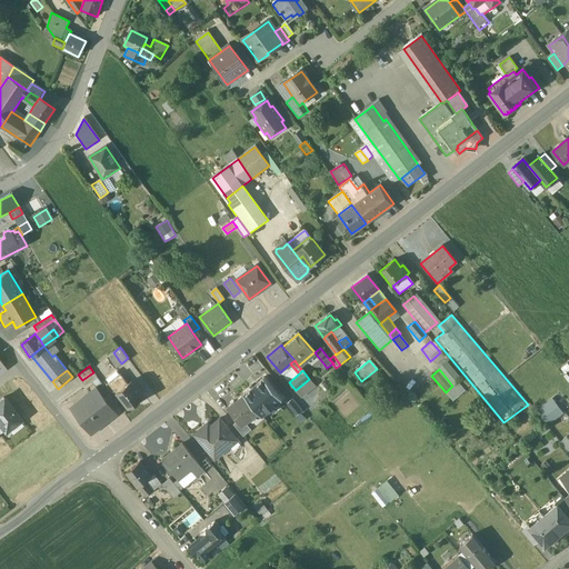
[(93,372),(82,380),(85,383),(86,385),(98,377),(93,372)]
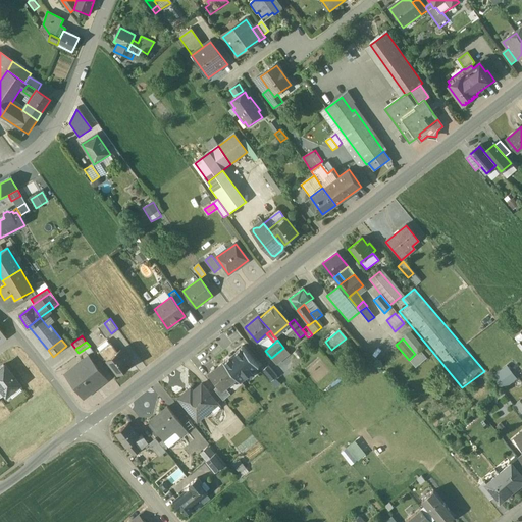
[(110,343),(100,351),(107,359),(117,351),(110,343)]
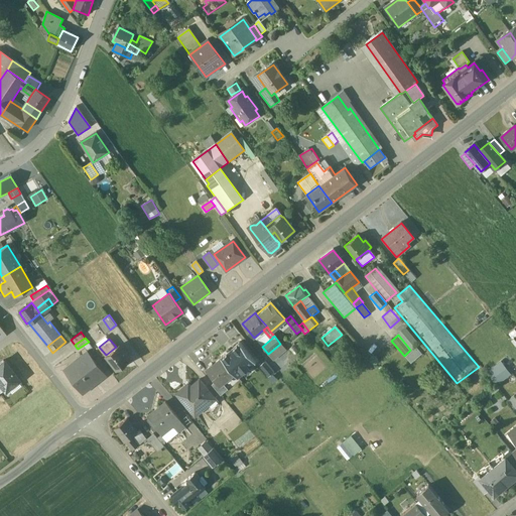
[(255,362),(239,343),(221,358),(232,371),(237,378),(243,373),(245,375),(252,369),(250,367),(255,362)]
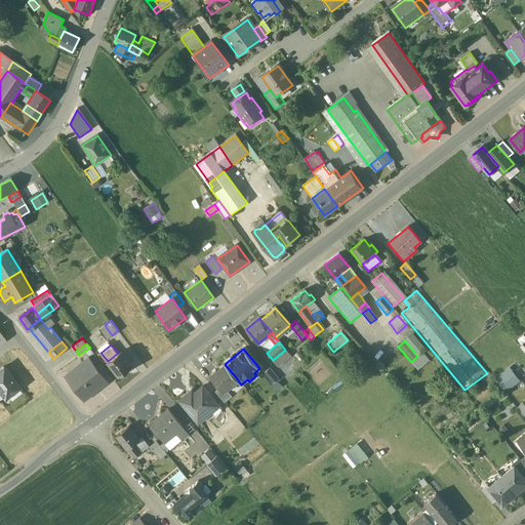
[(108,361),(119,376),(133,365),(121,351),(118,353),(108,361)]
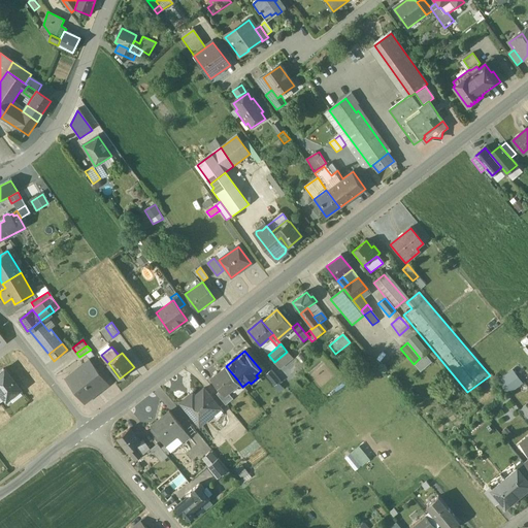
[(89,359),(66,376),(70,381),(93,364),(89,359)]
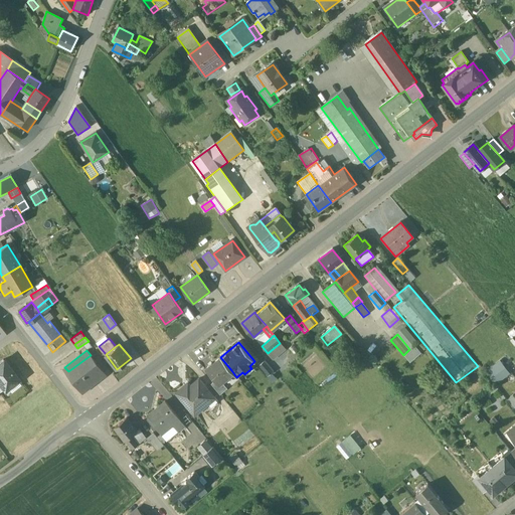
[(91,355),(68,371),(83,390),(106,374),(91,355)]
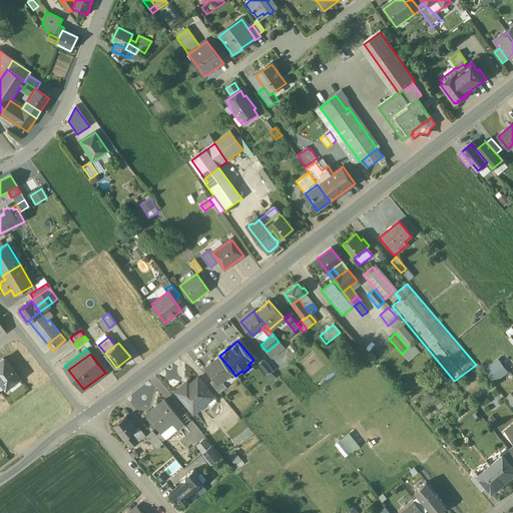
[(219,356),(210,363),(210,362),(204,367),(214,379),(217,383),(220,381),(218,379),(230,369),(219,356)]
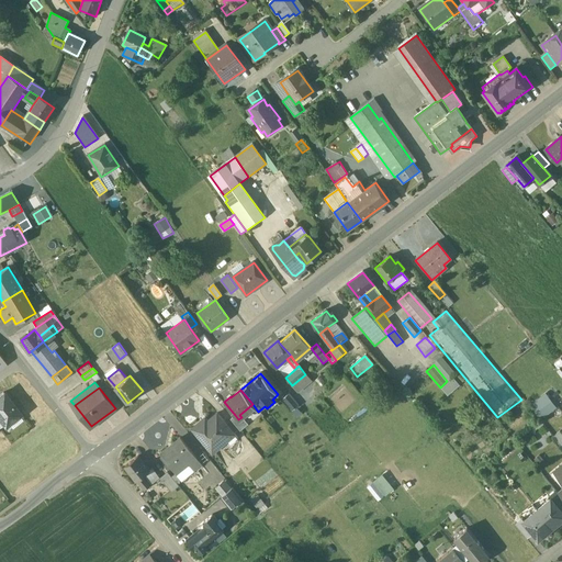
[(547,392),(531,405),(542,419),(559,406),(547,392)]
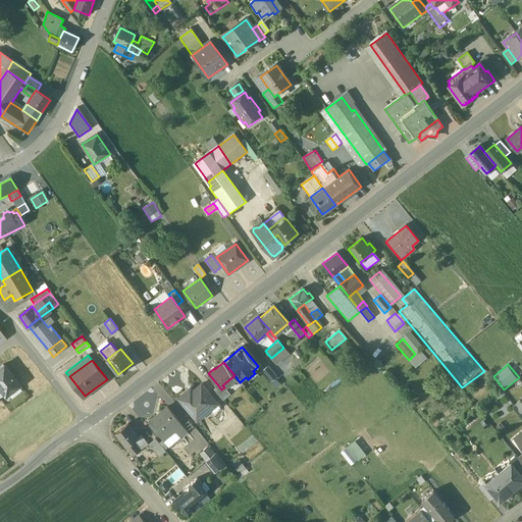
[(5,396),(19,385),(4,366),(0,369),(0,388),(4,395),(5,396)]
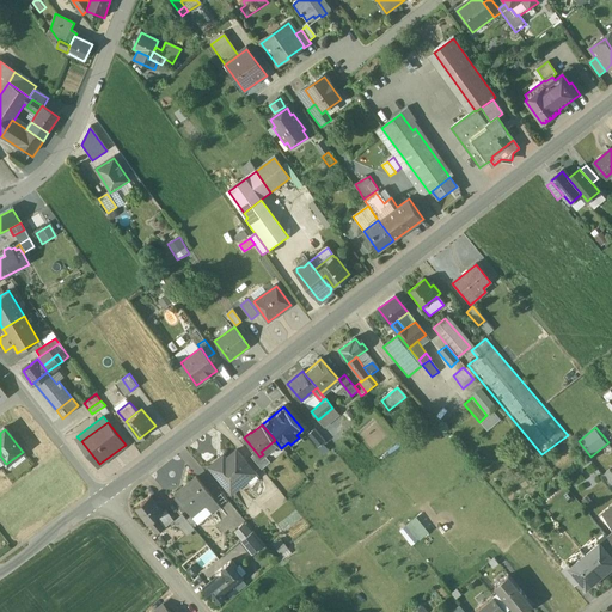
[(318,448),(325,442),(314,429),(307,435),(318,448)]
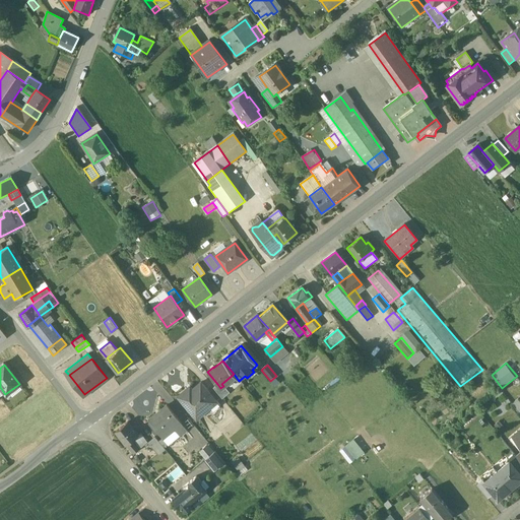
[(200,383),(188,393),(185,390),(177,397),(196,419),(216,402),(200,383)]
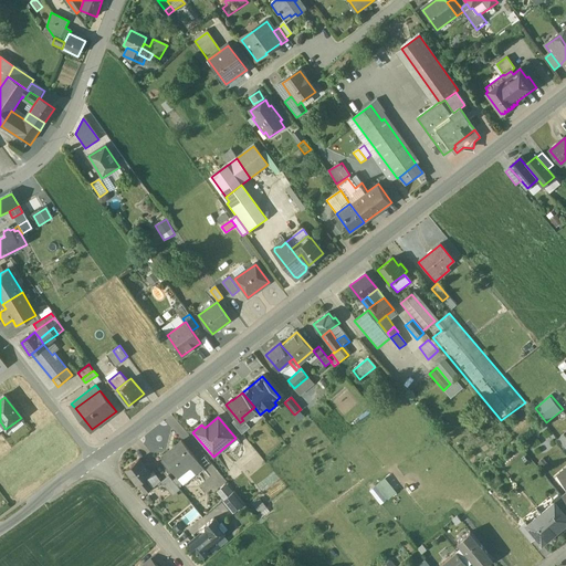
[(240,422),(237,418),(232,422),(241,435),(250,427),(243,420),(240,422)]
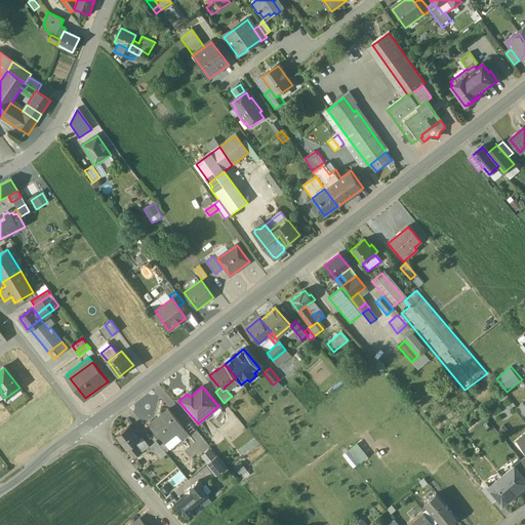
[(168,409),(150,423),(164,442),(183,429),(183,428),(168,409)]
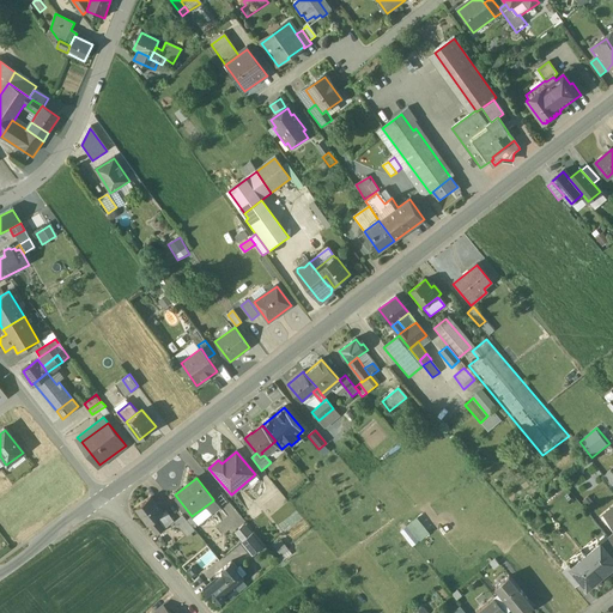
[(150,497),(135,508),(147,525),(149,523),(156,519),(162,514),(150,497)]
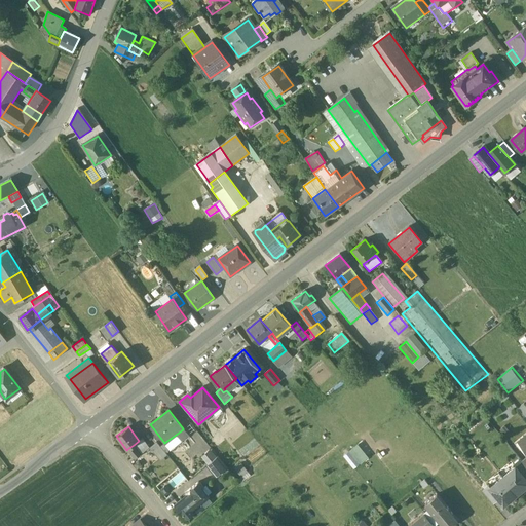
[(183,429),(164,443),(168,449),(187,435),(183,429)]
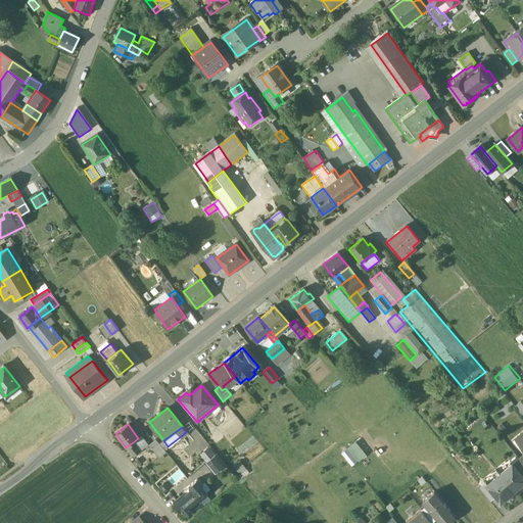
[(398,434),(393,429),(387,435),(392,440),(398,434)]
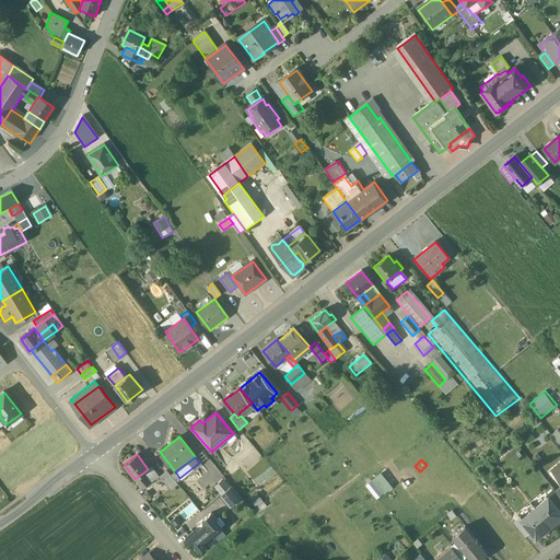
[(159,477),(151,467),(148,469),(142,474),(150,483),(159,477)]
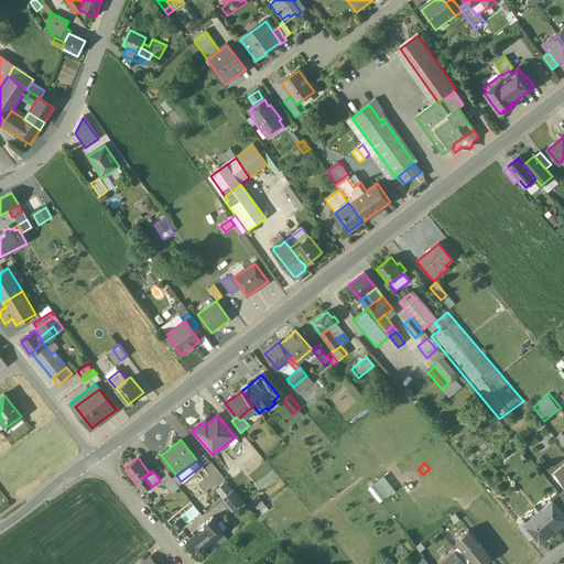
[(179,488),(167,475),(160,480),(171,494),(179,488)]
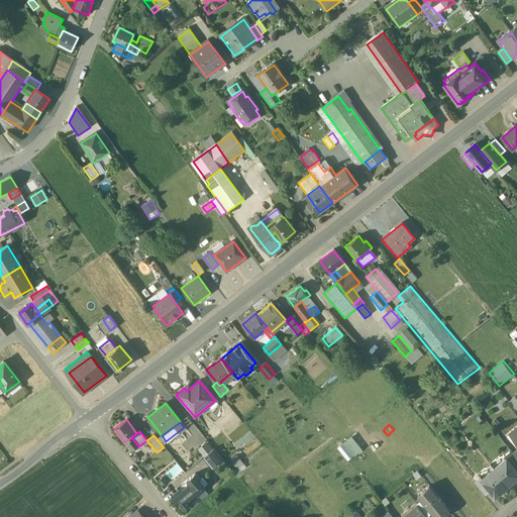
[(339,446),(348,459),(364,449),(354,436),(339,446)]
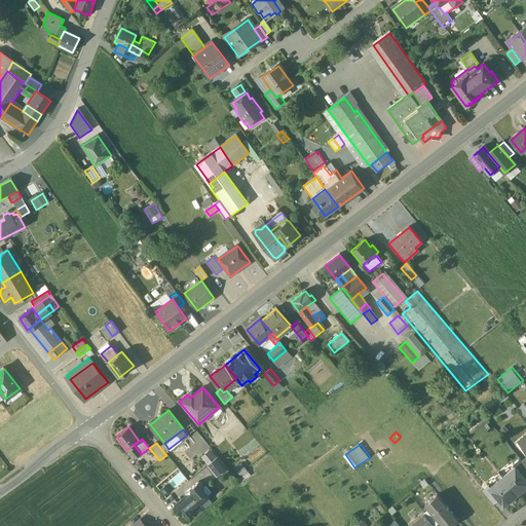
[(134,445),(127,449),(134,458),(141,454),(134,445)]
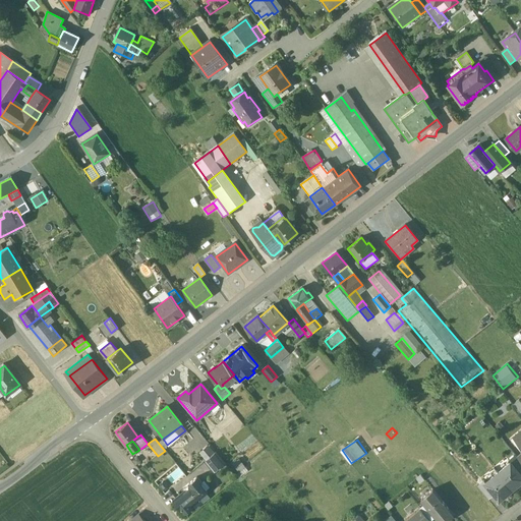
[(200,452),(207,459),(216,451),(210,444),(200,452)]
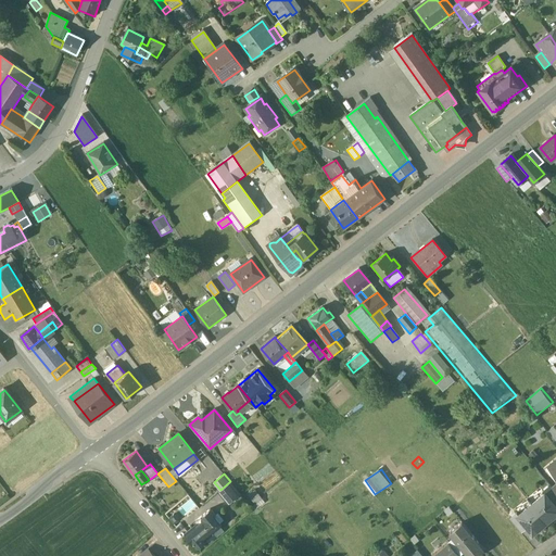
[(239,494),(230,482),(226,485),(218,492),(224,498),(228,503),(239,494)]
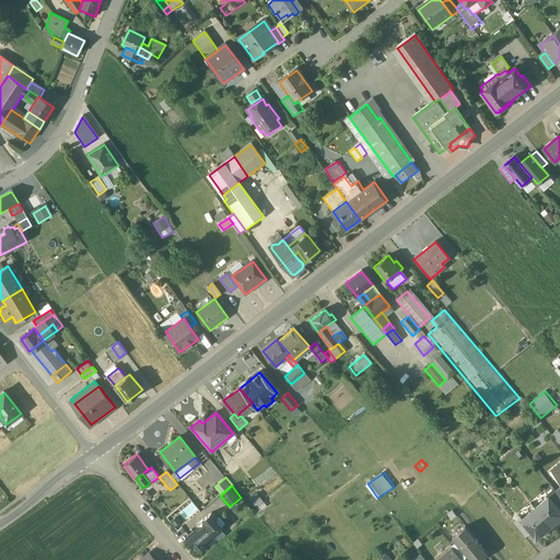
[(556,491),(553,488),(546,493),(548,497),(549,496),(559,508),(559,505),(559,496),(556,491)]
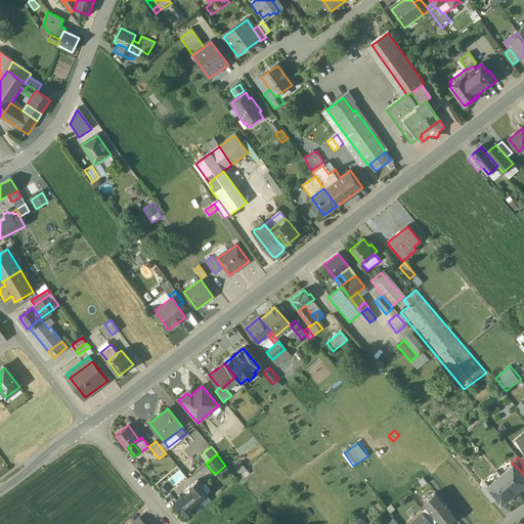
[(513,465),(500,475),(515,491),(523,483),(523,476),(523,475),(514,464),(513,465)]
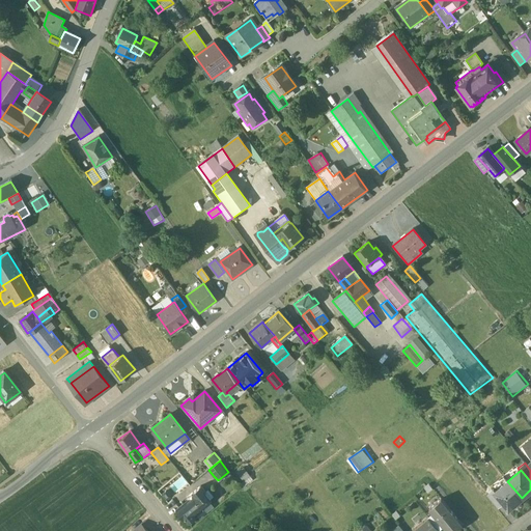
[(255,484),(249,476),(243,481),(249,488),(255,484)]
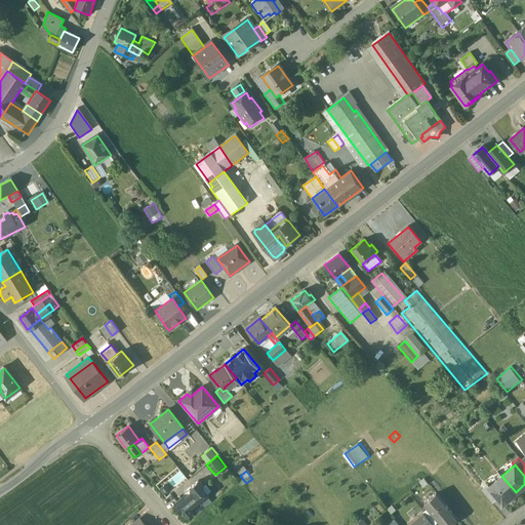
[(516,492),(501,476),(489,486),(498,497),(503,502),(516,492)]
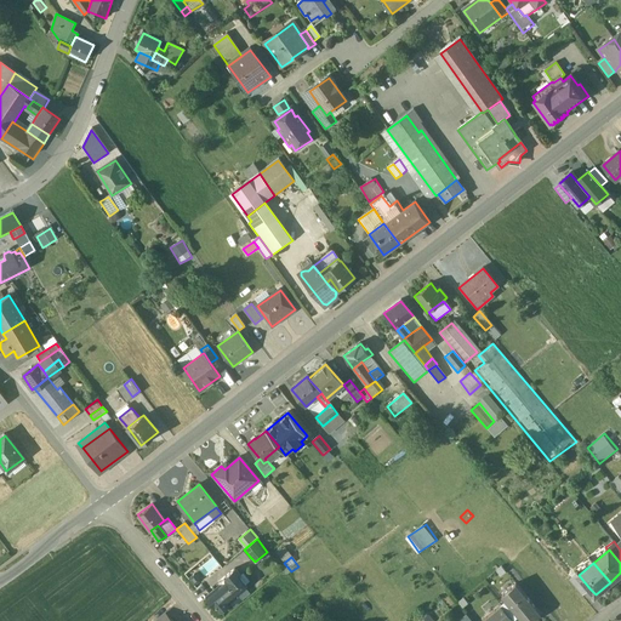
[(234,569),(224,576),(227,579),(206,596),(215,605),(221,611),(231,604),(228,600),(246,585),(246,584),(250,581),(244,573),(240,575),(234,569)]
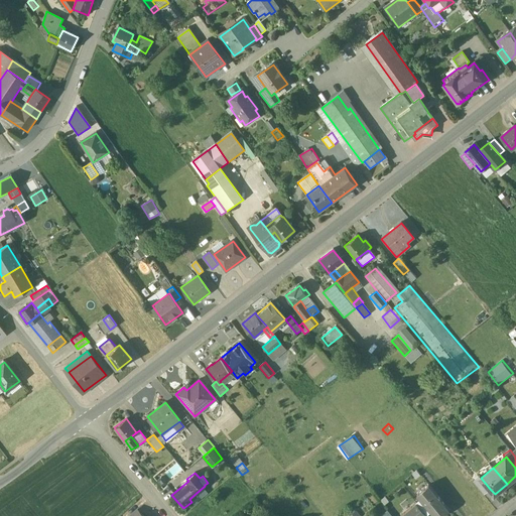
[(481,478),(480,475),(473,481),(484,494),(490,489),(481,478)]
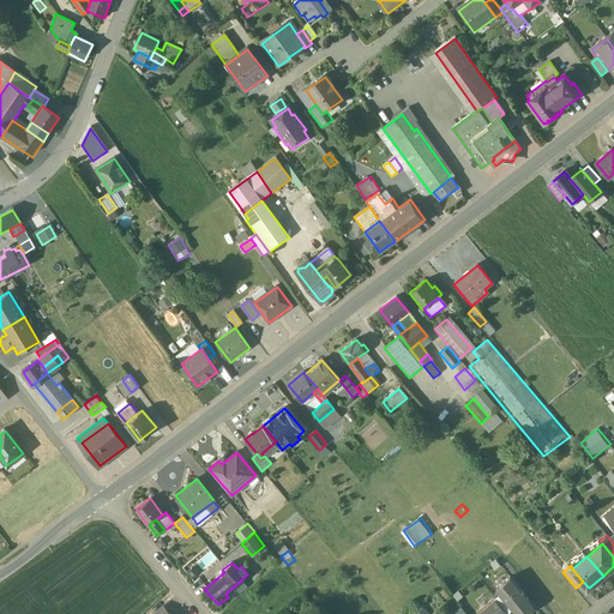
[(197,575),(192,567),(187,572),(192,578),(197,575)]
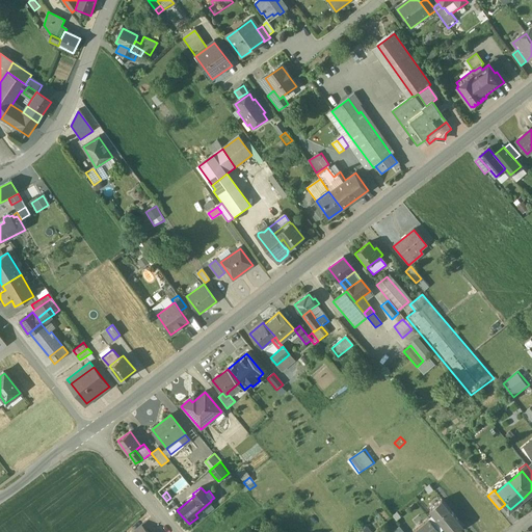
[(463,525),(442,500),(430,509),(434,514),(430,517),(429,517),(413,531),(414,531),(435,531),(440,529),(439,529),(443,525),(447,530),(451,527),(454,531),(463,525)]
